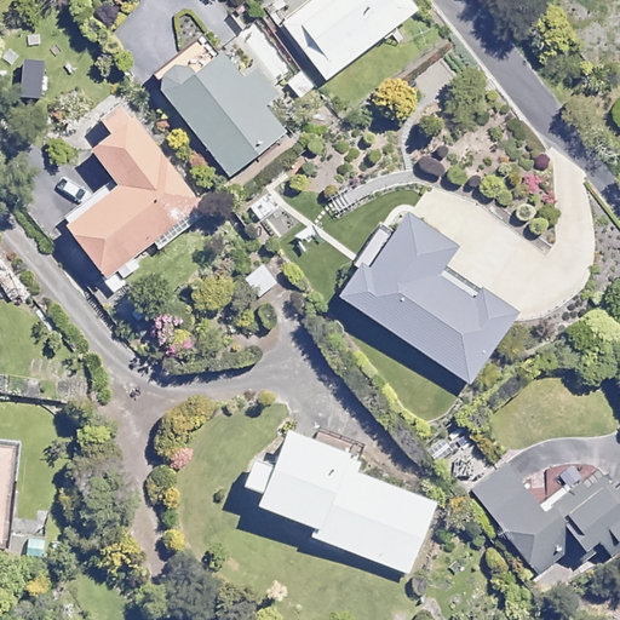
[(413,11),(405,0),(306,0),(280,21),(323,79),(413,11)]
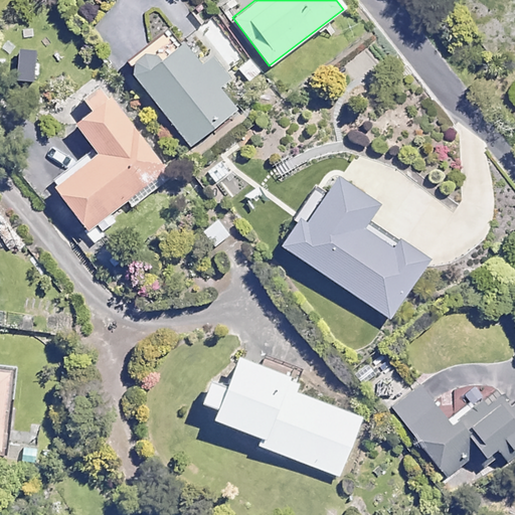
[(199,64),(181,43),(157,63),(146,50),(125,68),(189,146),(233,110),(217,89),(228,79),(209,56),(199,64)]
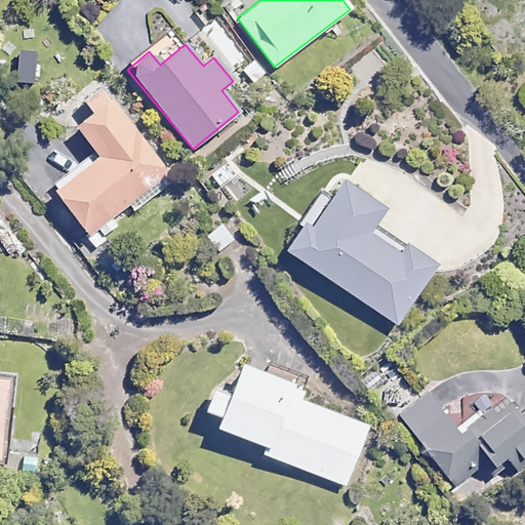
[(173,180),(99,86),(80,102),(89,114),(74,126),(97,156),(53,191),(88,235),(129,203),(134,210),(173,180)]
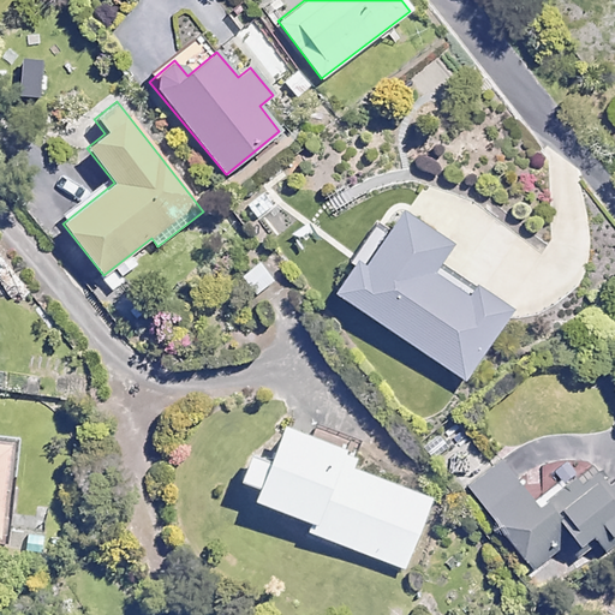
[(294,222),(266,190),(245,208),(274,240),(294,222)]
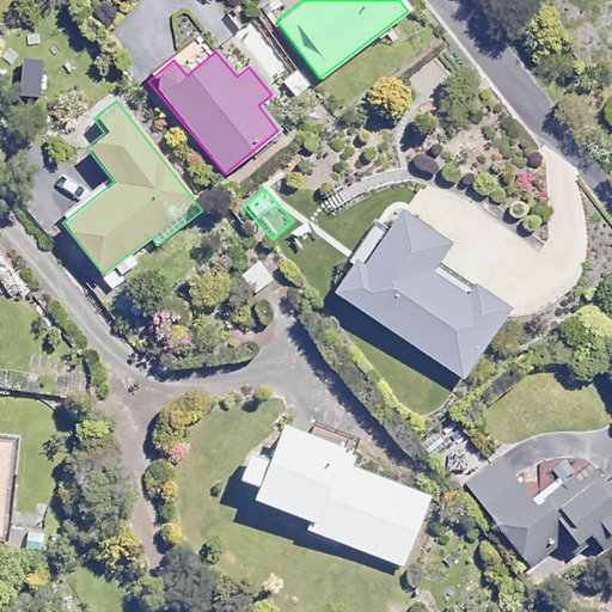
[(445,243),(395,209),(336,294),(460,378),(506,310),(469,283),(460,295),(426,271),(445,243)]
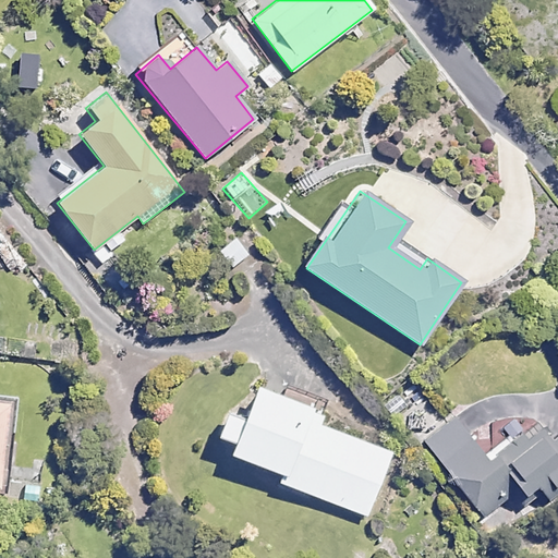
[(319,411),(253,386),(241,417),(223,411),(214,436),(231,443),(227,455),(280,474),(278,482),(366,516),(391,451),(315,422),(319,411)]
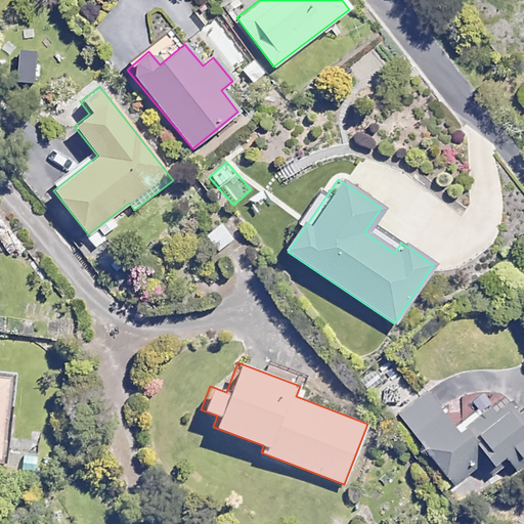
[(0,457),(1,459),(9,459),(17,369),(0,367),(0,457)]
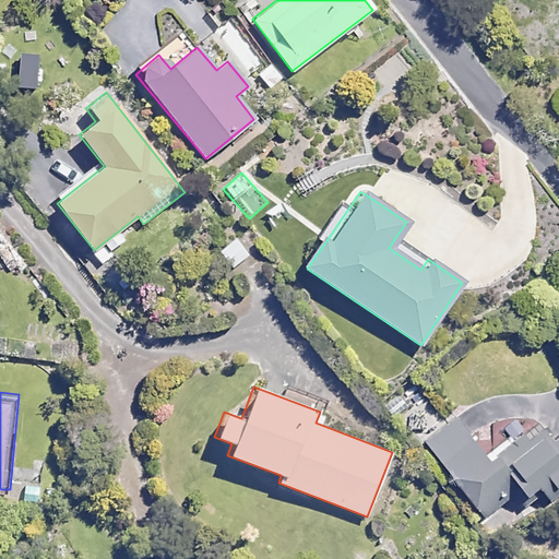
[(486,462),(456,419),(425,441),(480,520),(536,480),(551,502),(558,497),(558,437),(556,433),(546,440),(537,427),(486,462)]
